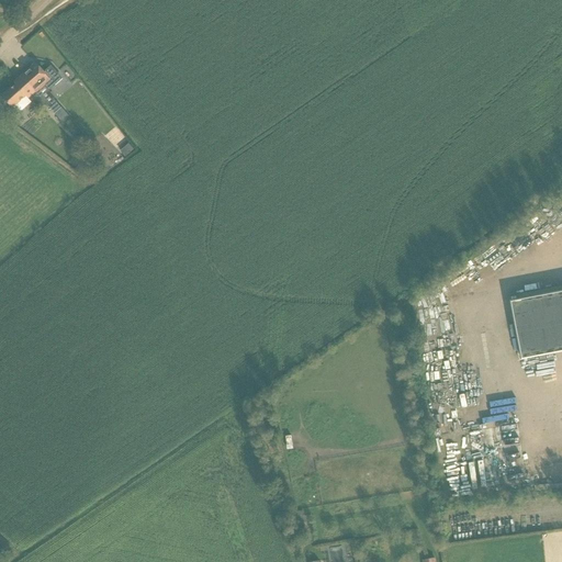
[(51,88),(62,78),(51,67),(44,72),(35,64),(21,76),(30,85),(36,93),(45,86),(51,88)]
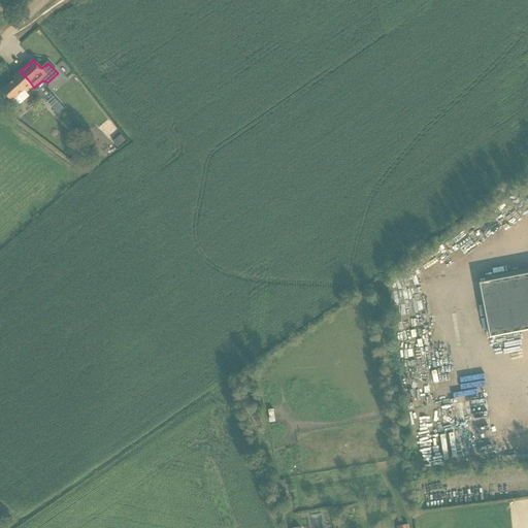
[(28,79),(20,71),(12,77),(14,79),(1,91),(11,101),(24,90),(26,92),(32,86),(34,88),(28,79)]
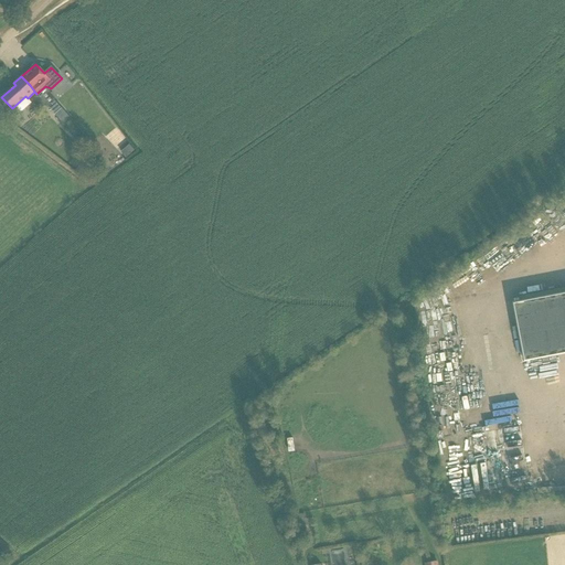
[(48,105),(54,114),(61,108),(54,99),(48,105)]
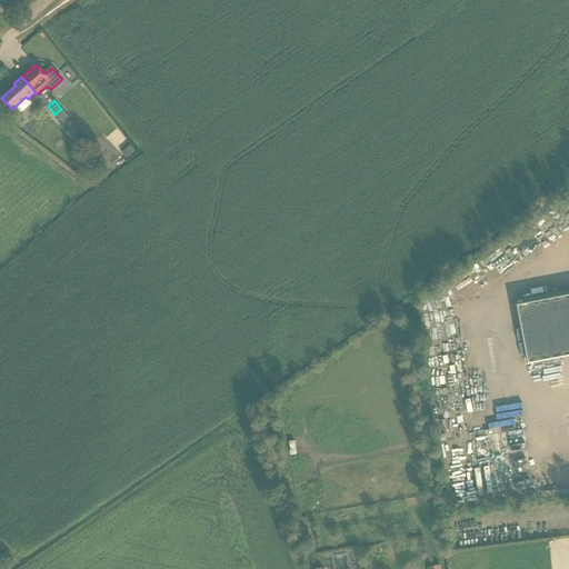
[(55,115),(61,121),(68,116),(61,109),(55,115)]
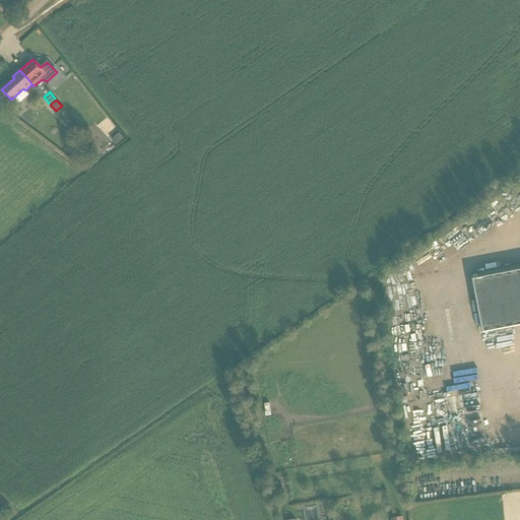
[(110,138),(114,144),(123,138),(118,132),(110,138)]
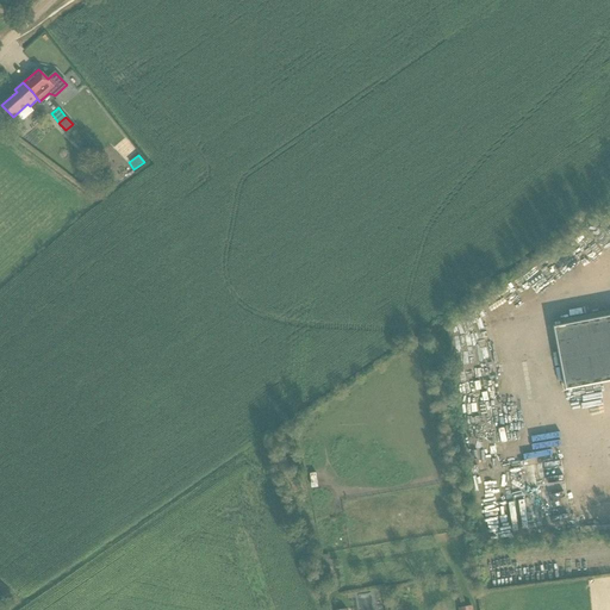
[(129,163),(122,168),(126,174),(134,169),(129,163)]
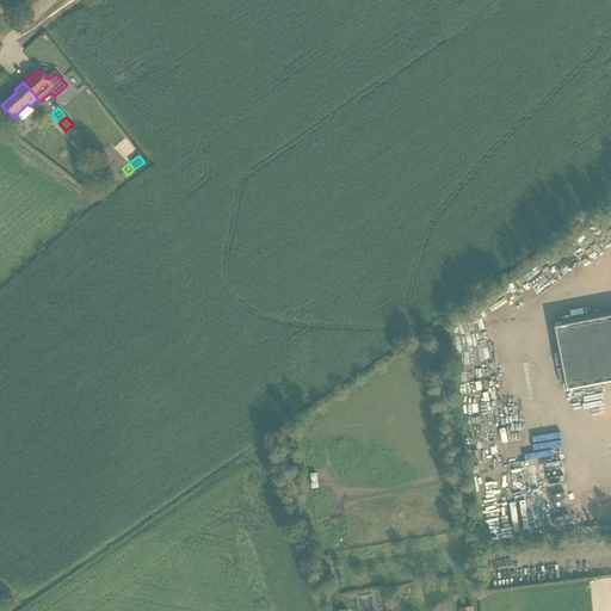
[(610,316),(555,327),(566,389),(610,381),(610,316)]
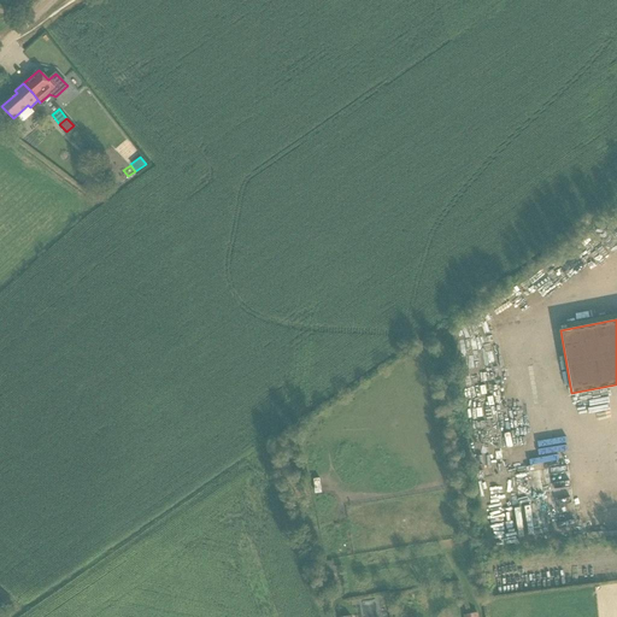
[(465,323),(472,348),(480,347),(472,321),(465,323)]
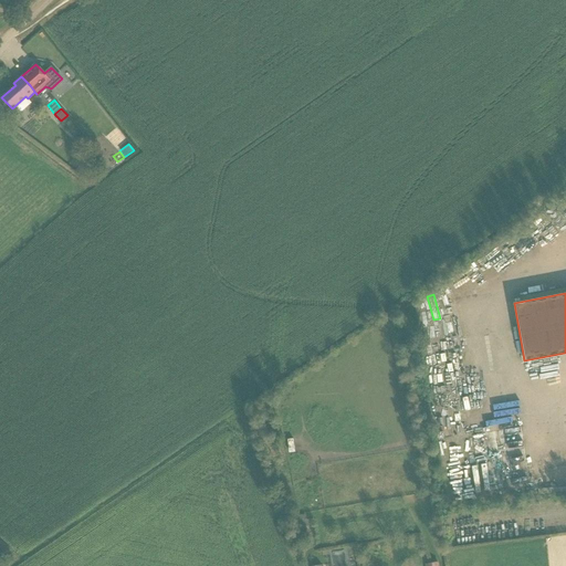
[(470,465),(472,492),(490,490),(486,463),(470,465)]
